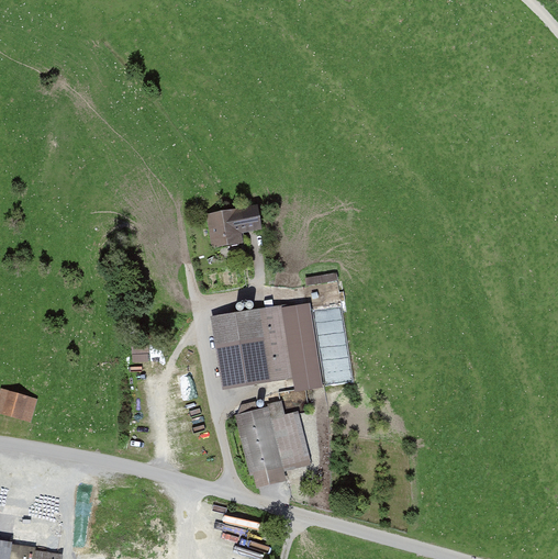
[(256,203),(205,213),(212,246),(243,239),(242,231),(260,227),(256,203)]
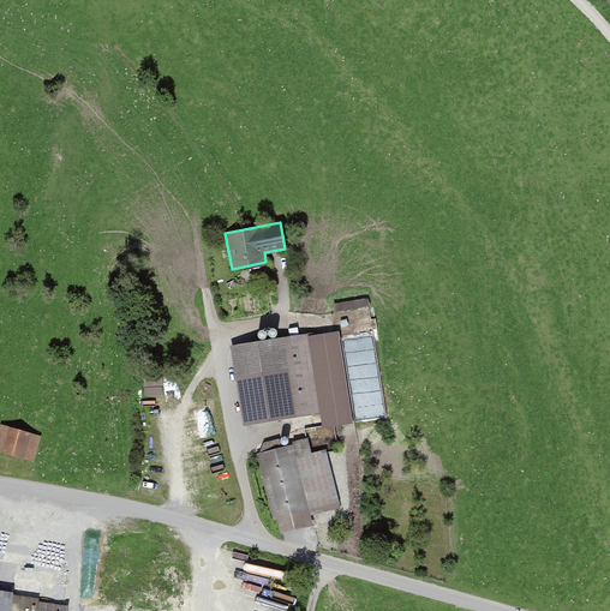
[(376,292),(341,299),(342,306),(377,300),(376,292)]
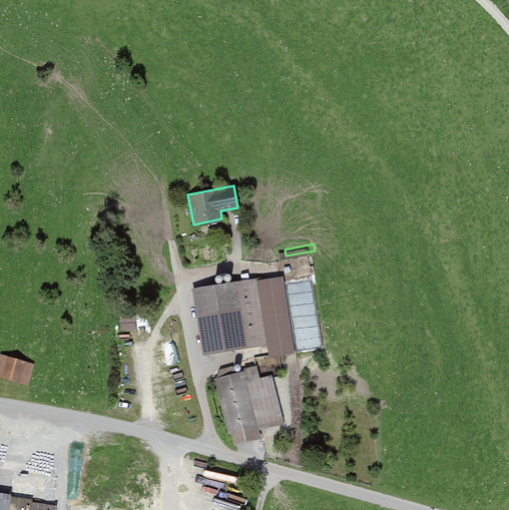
[(285,273),(193,288),(204,353),(268,343),(270,356),(297,352),(285,273)]
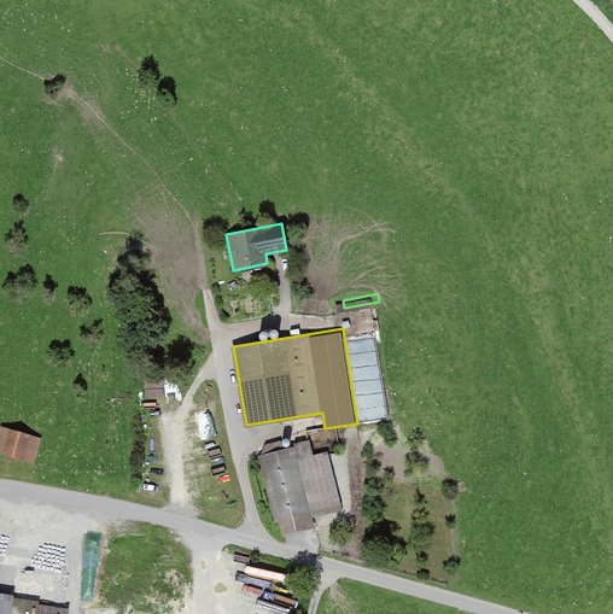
[(4,426),(0,437),(0,451),(35,463),(44,438),(4,426)]
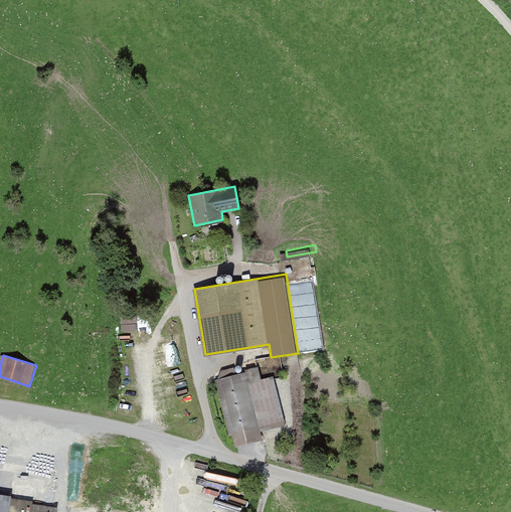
[(259,368),(217,378),(234,448),(266,441),(263,431),(287,424),(275,376),(262,379),(259,368)]
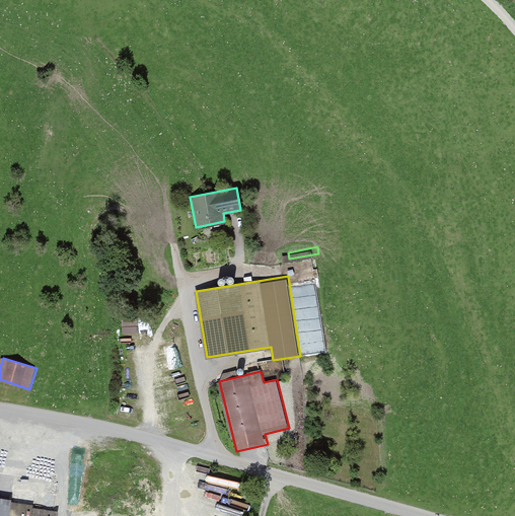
[(0,498),(0,515),(14,515),(16,501),(0,498)]
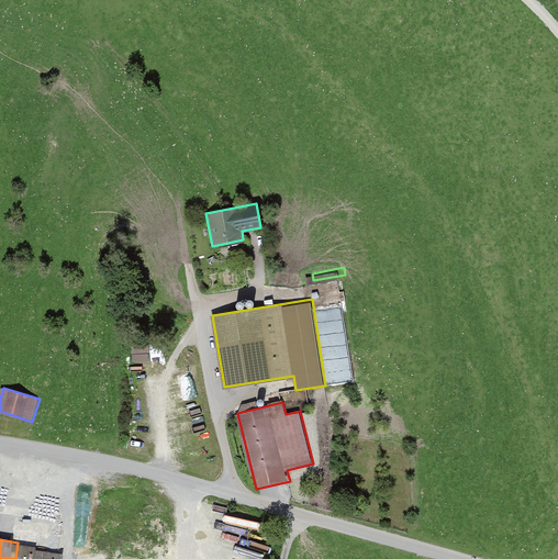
[(125,558),(18,543),(15,558),(125,558)]
